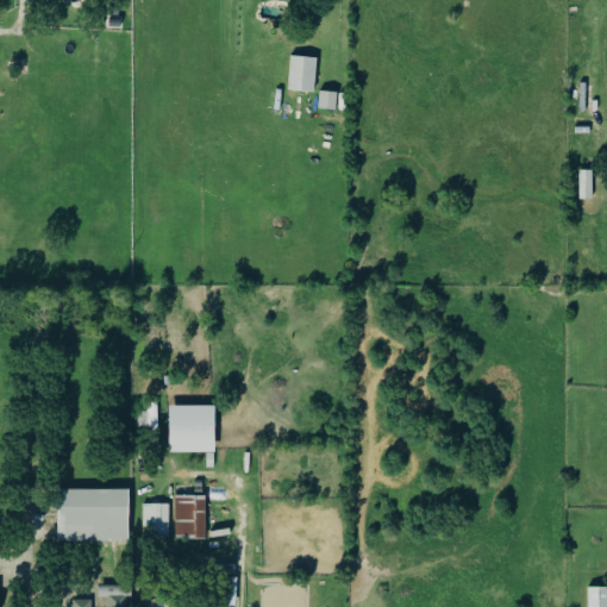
[(314,92),(315,57),(289,56),(288,92),(314,92)]
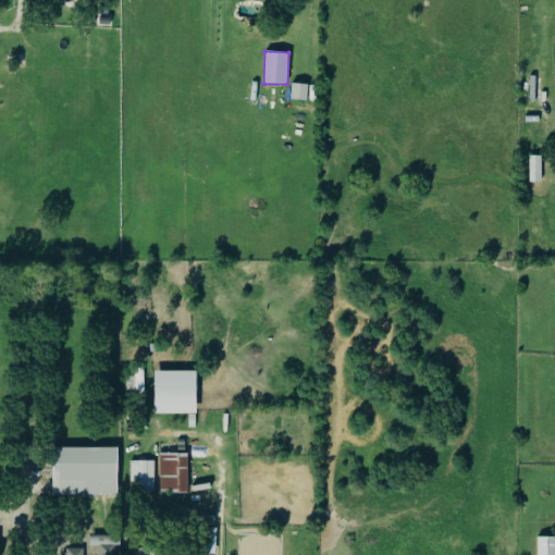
[(307,99),(307,84),(292,84),(292,99),(307,99)]
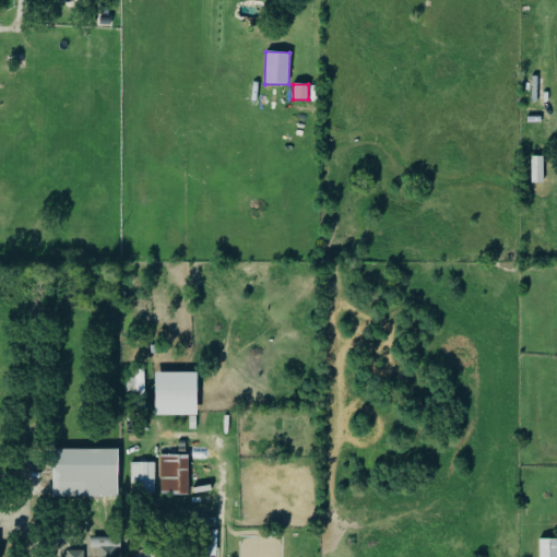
[(543,182),(543,155),(531,155),(531,182),(543,182)]
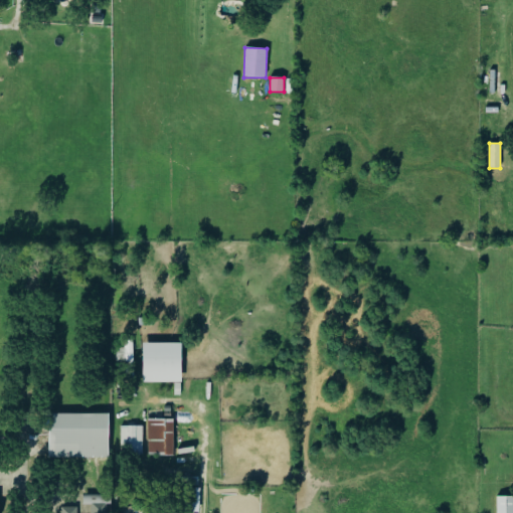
[(132,366),(132,339),(124,339),(124,366),(132,366)]
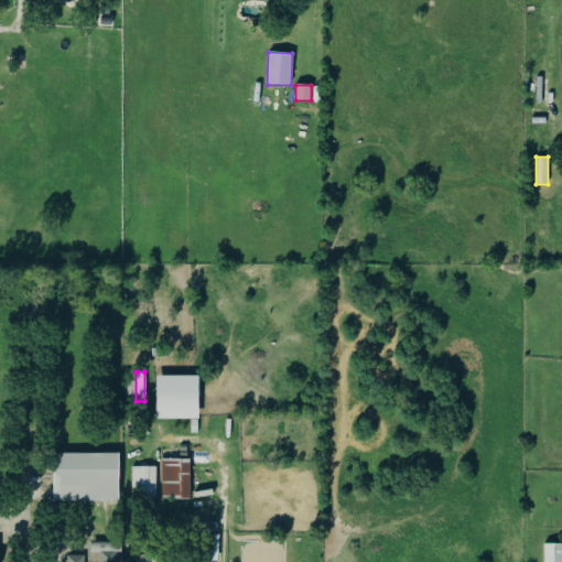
[(157,418),(200,418),(200,375),(157,375),(157,418)]
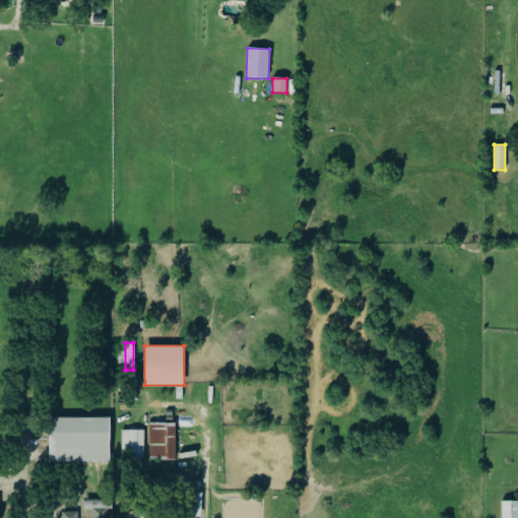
[(110,462),(110,417),(50,417),(50,462),(110,462)]
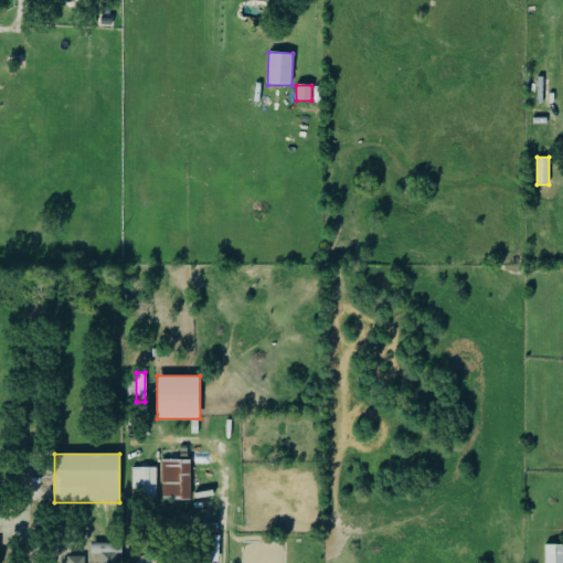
[(190,499),(190,459),(162,459),(162,499),(190,499)]
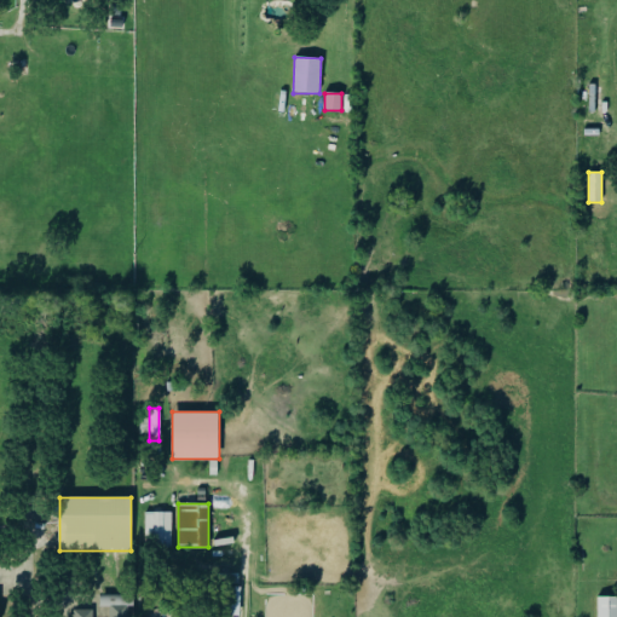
[(172,512),(145,512),(145,548),(172,548),(172,512)]
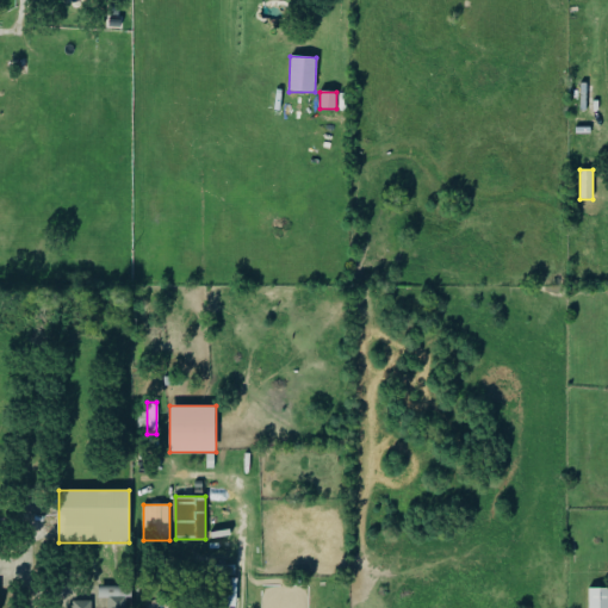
[(92,607),(92,601),(69,601),(68,607),(125,607),(125,588),(100,588),(100,597),(109,597),(109,607),(92,607)]
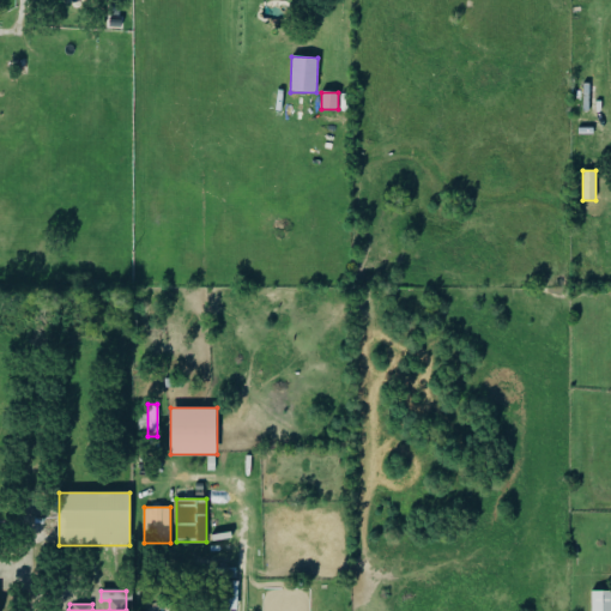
[(610,610),(594,610),(594,591),(610,591),(610,610)]
